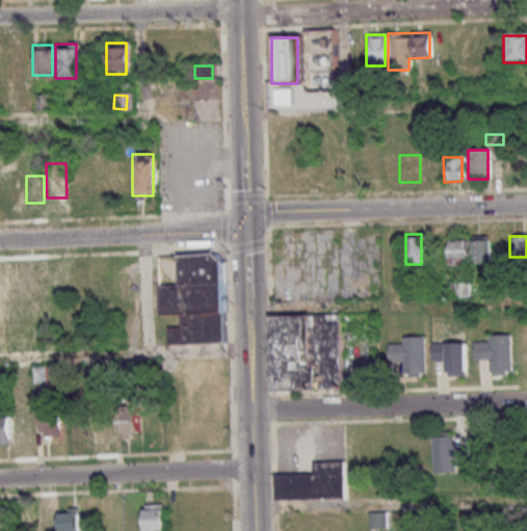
[(471,262),(485,262),(485,237),(471,237),(471,262)]
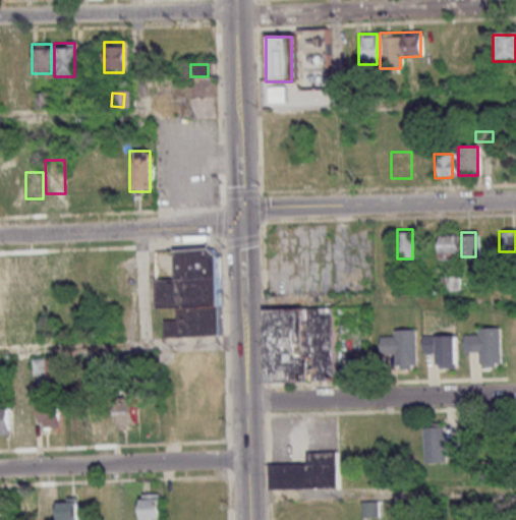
[(455,260),(455,236),(437,236),(437,260),(455,260)]
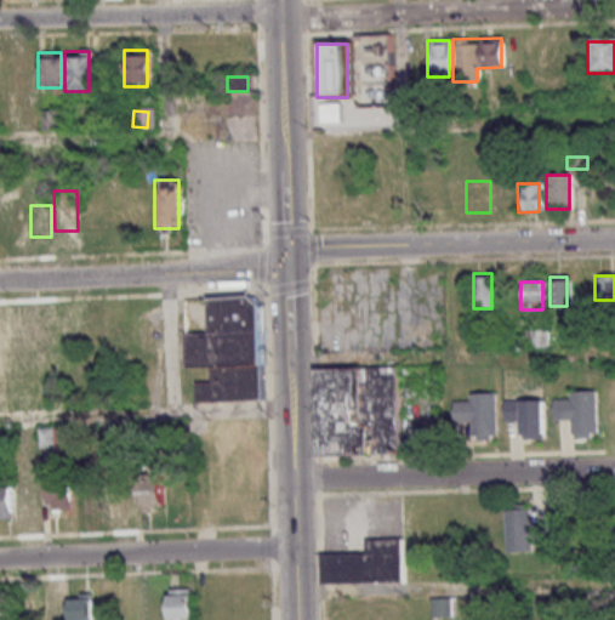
[(204,297),(205,335),(182,335),(182,369),(206,368),(206,382),(191,382),(192,403),(258,402),(256,297),(204,297)]
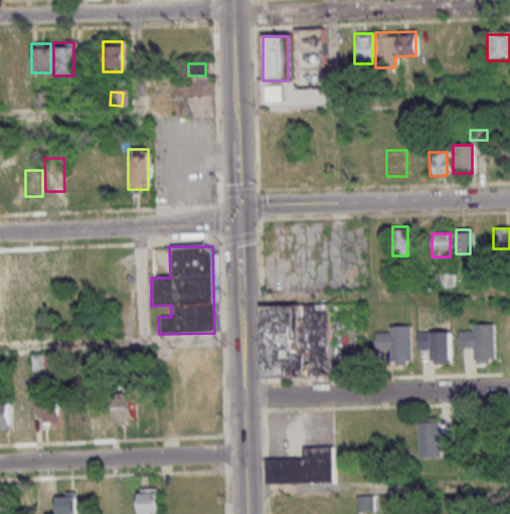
[(259,306),(261,375),(329,373),(327,304),(259,306)]
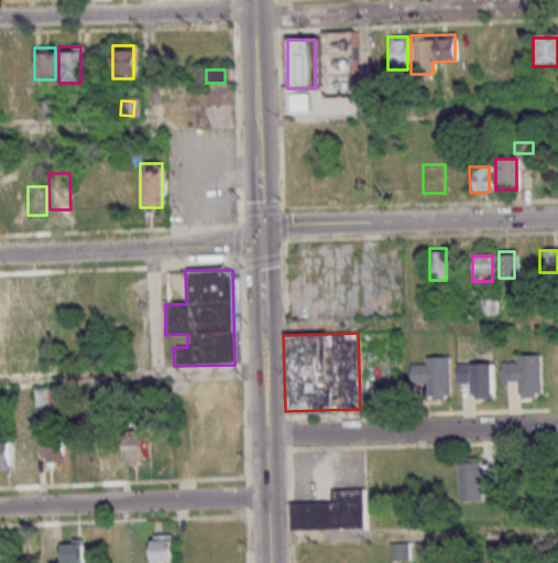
[(539,398),(538,355),(511,356),(511,364),(499,365),(499,383),(514,383),(514,398),(539,398)]
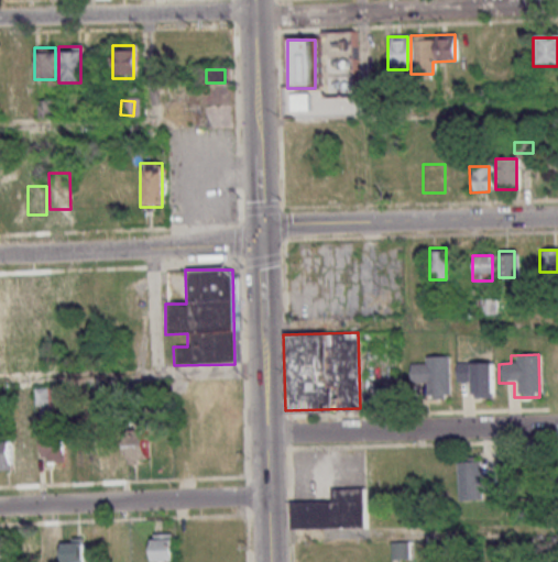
[(447,356),(420,356),(420,365),(407,365),(408,384),(420,384),(422,399),(448,399),(447,356)]
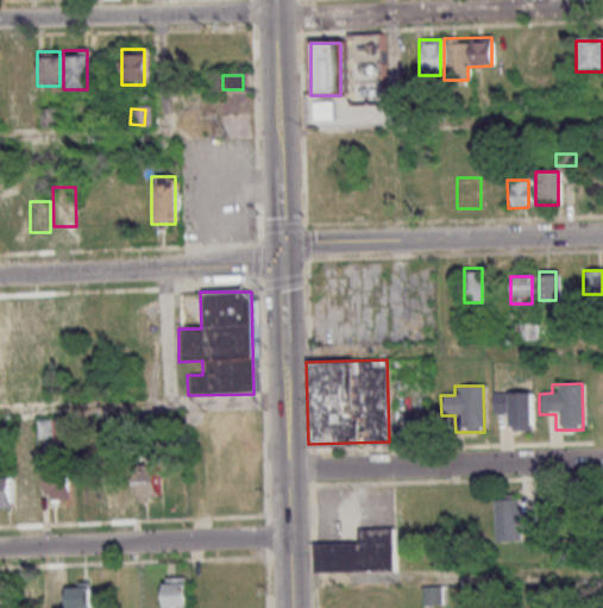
[(504,431),(529,431),(529,393),(490,393),(490,418),(504,418),(504,431)]
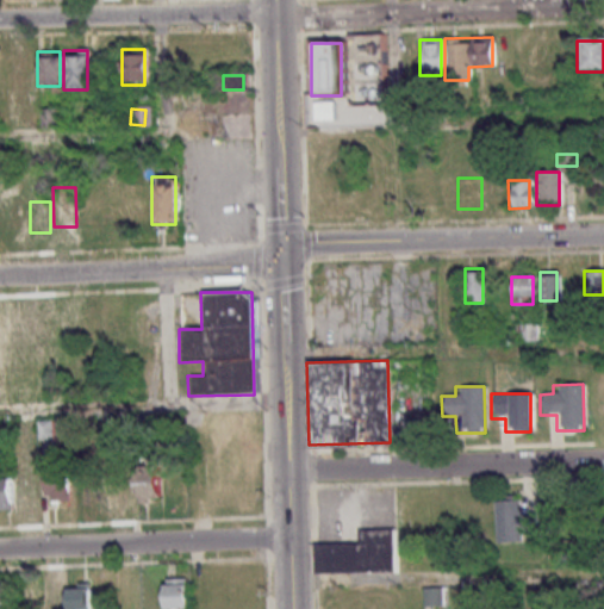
[(157,466),(135,466),(135,503),(156,503),(157,466)]
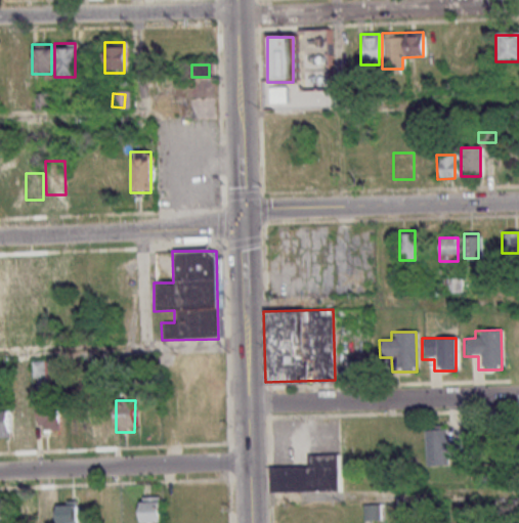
[(35,407),(35,431),(56,431),(56,407),(35,407)]
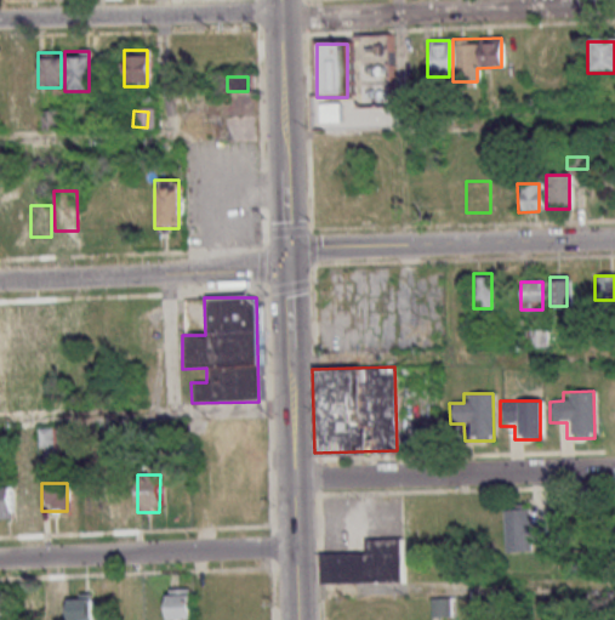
[(12,518),(34,518),(34,485),(12,485),(12,518)]
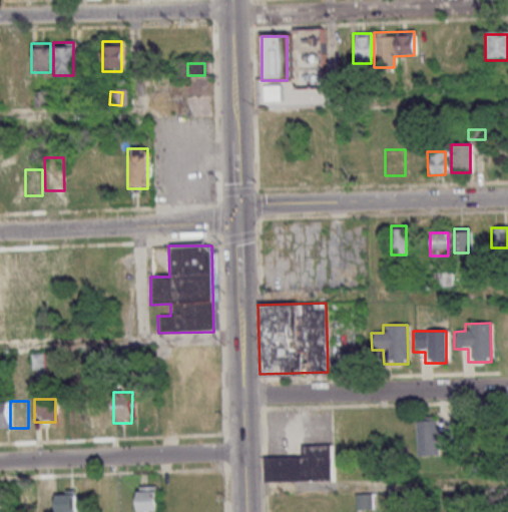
[(77,421),(77,401),(59,401),(59,421),(77,421)]
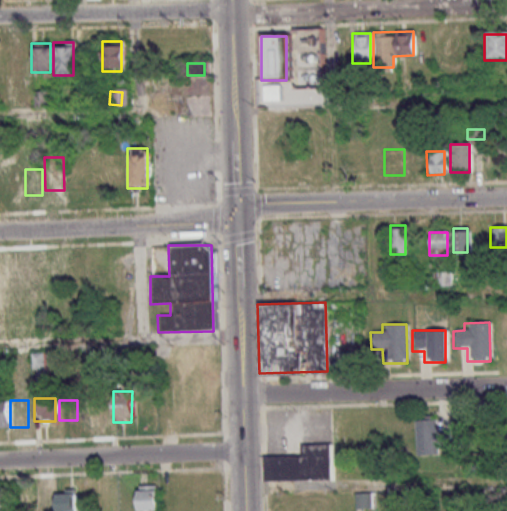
[(434,416),(413,416),(413,456),(438,456),(438,447),(446,447),(446,429),(434,430),(434,416)]
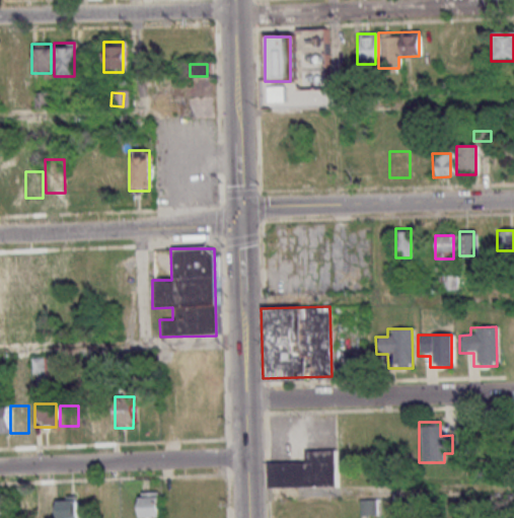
[(301,450),(301,462),(265,462),(265,486),(333,486),(333,449),(301,450)]
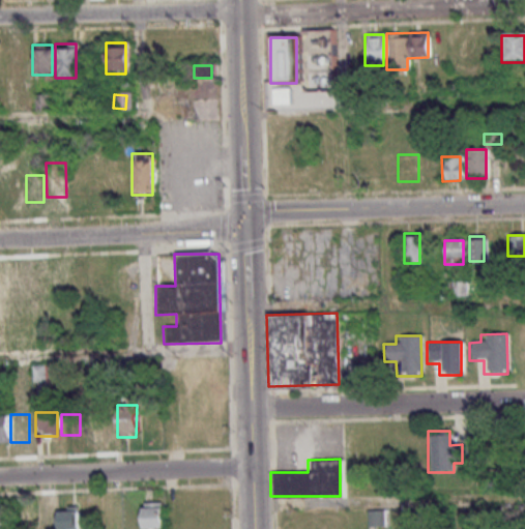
[(162,528),(162,503),(141,503),(141,528),(162,528)]
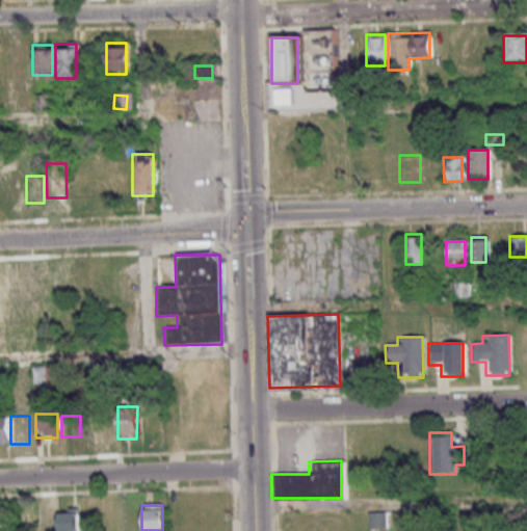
[(74,530),(75,509),(55,509),(55,512),(34,512),(33,530),(74,530)]
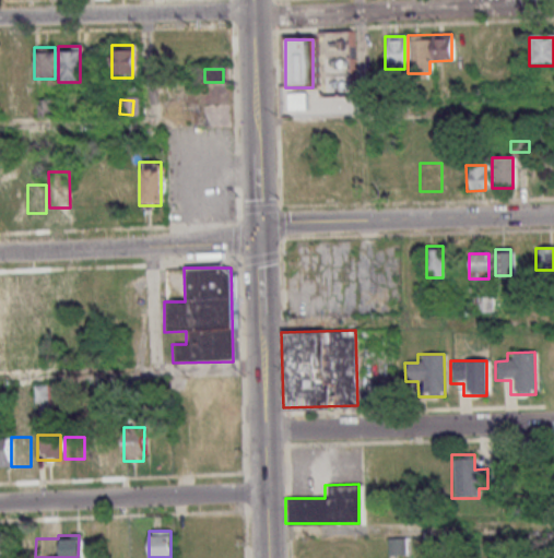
[(385,556),(403,556),(403,538),(385,538),(385,556)]
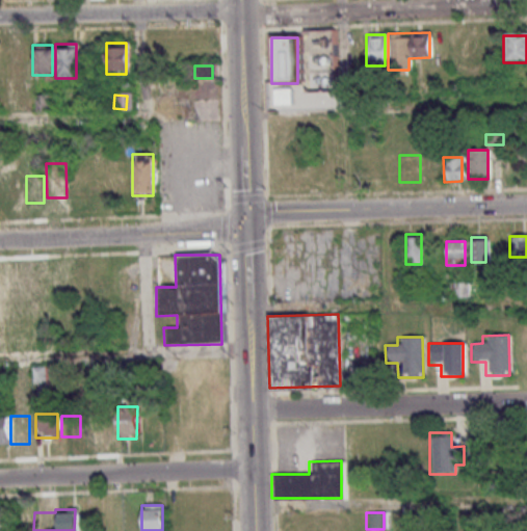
[(10,530),(10,516),(0,516),(0,530),(10,530)]
